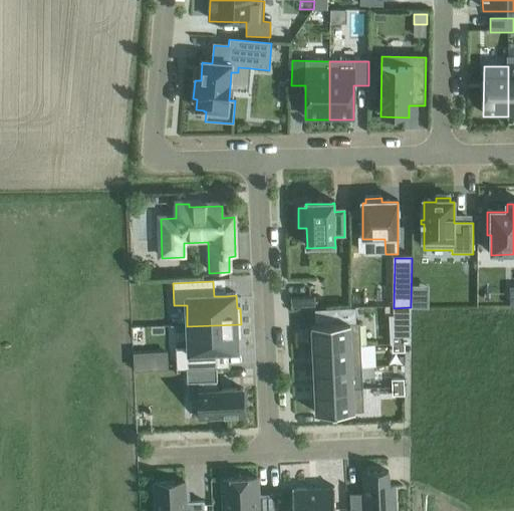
[(328,304),(327,296),(300,297),(301,305),(328,304)]
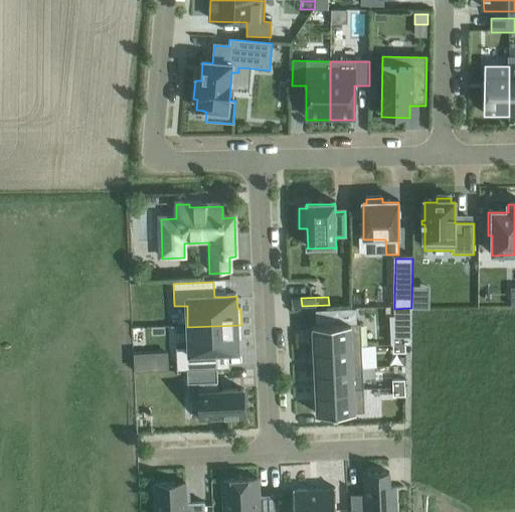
[(188,349),(176,349),(177,372),(187,371),(217,370),(216,355),(228,354),(238,354),(238,341),(241,341),(241,325),(187,327),(188,349)]
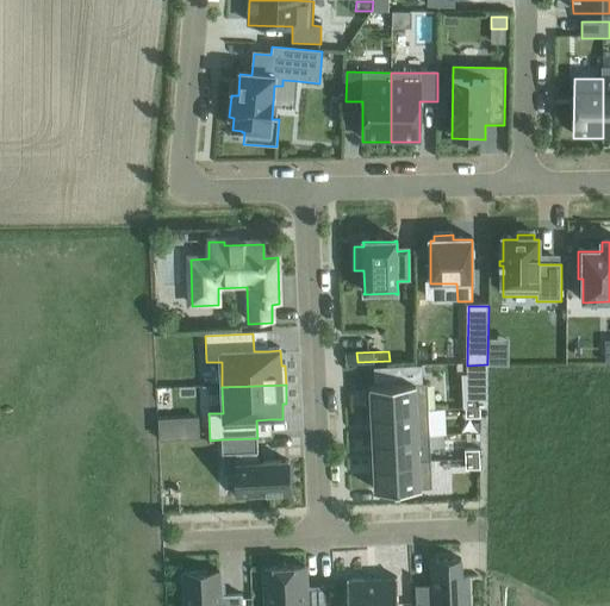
[(427,385),(371,388),(372,414),(428,412),(427,385)]
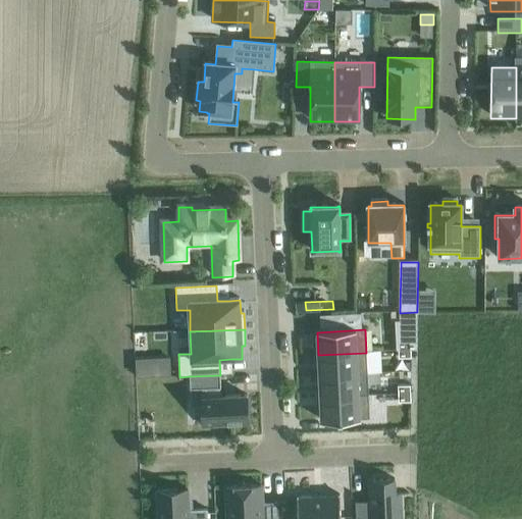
[(410,343),(398,344),(399,352),(411,351),(410,343)]
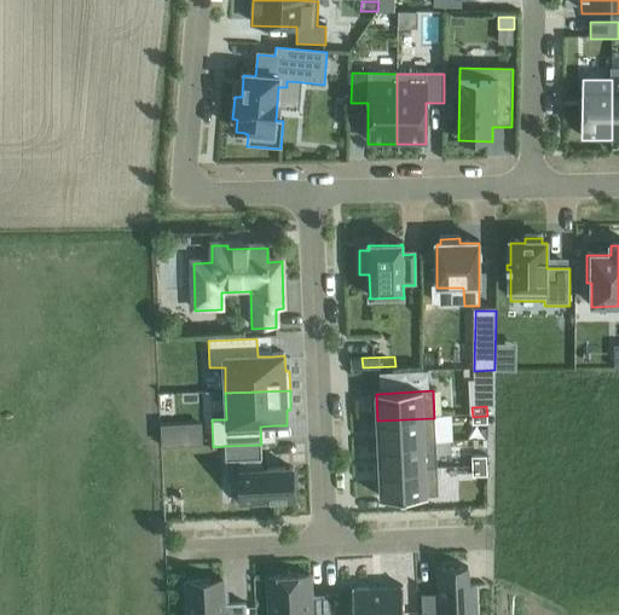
[(487,416),(473,417),(473,427),(487,425),(487,416)]
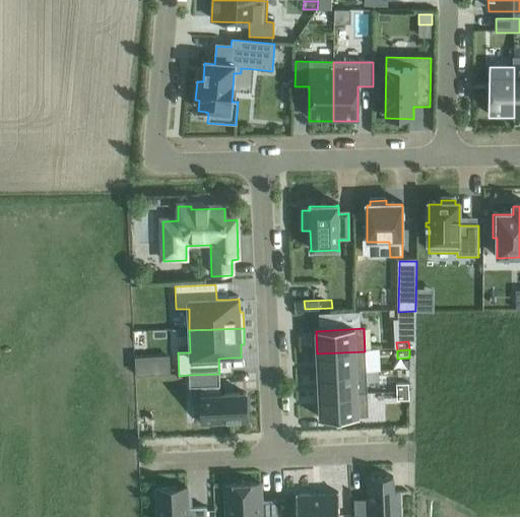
[(365,351),(317,353),(318,376),(356,374),(356,375),(366,374),(365,351)]
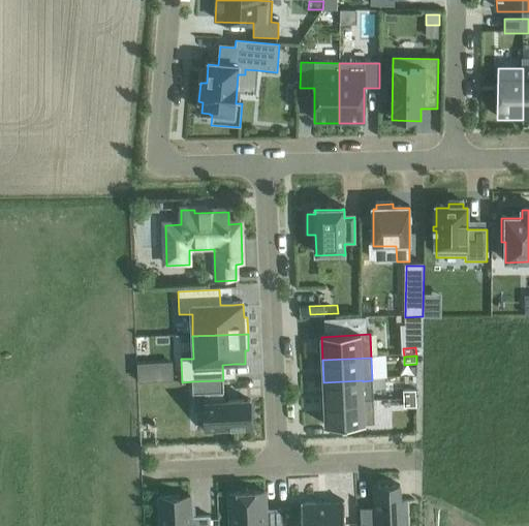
[(172,364),(136,366),(137,384),(172,382),(172,364)]
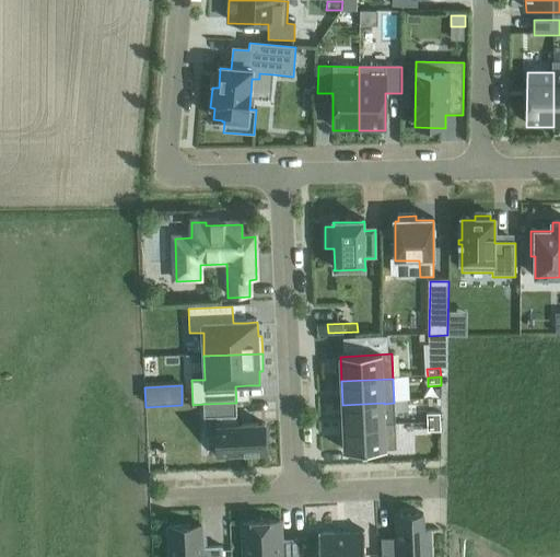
[(236,403),(203,404),(203,419),(216,418),(217,438),(218,459),(266,456),(265,426),(236,427),(236,417),(237,417),(236,403)]
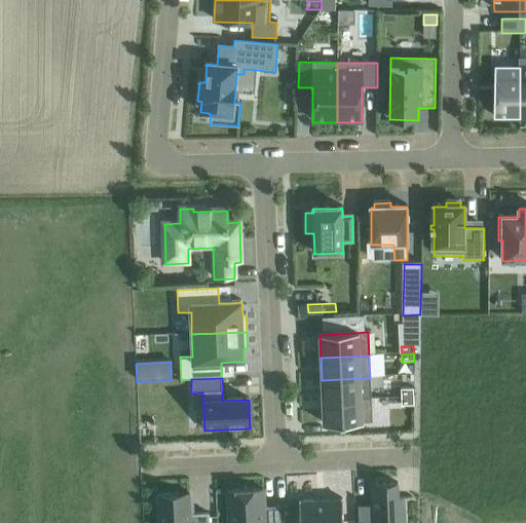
[(361,378),(322,380),(323,402),(362,401),(362,400),(361,379),(361,378)]
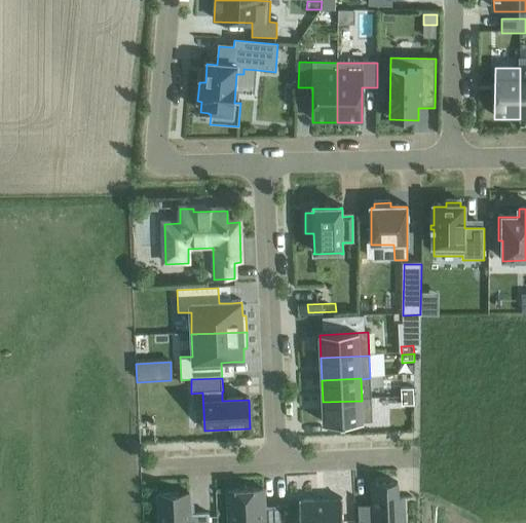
[(413,389),(401,390),(401,399),(413,398),(413,389)]
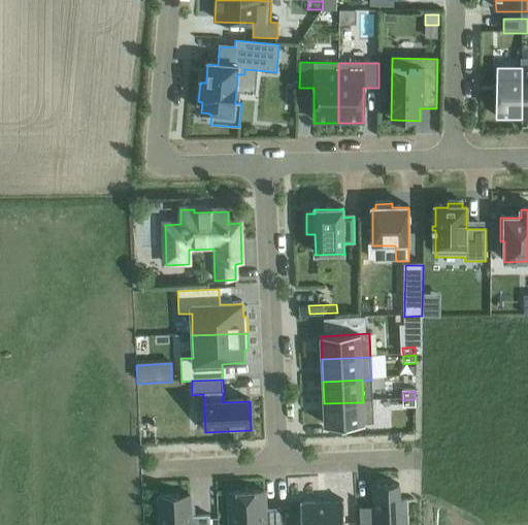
[(415,399),(402,400),(403,408),(416,407),(415,399)]
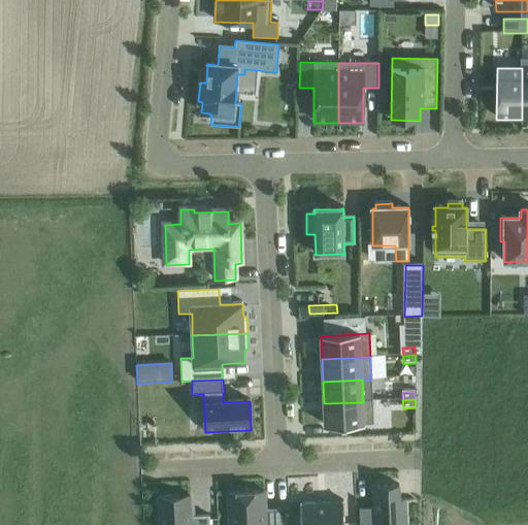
[(363,402),(324,403),(325,427),(373,425),(372,400),(363,401),(363,402)]
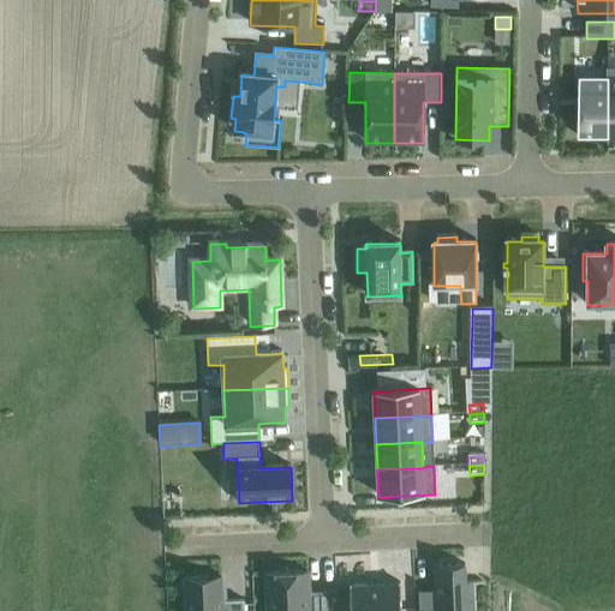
[(431,592),(415,592),(416,610),(466,610),(466,598),(470,598),(470,582),(463,583),(461,567),(431,568),(431,592)]
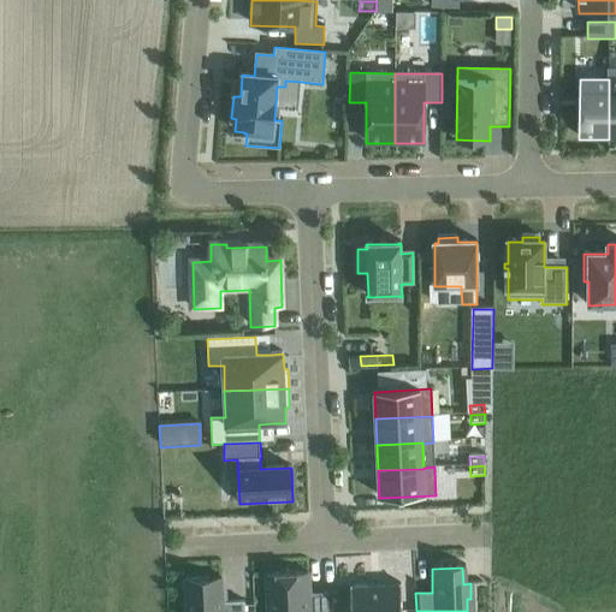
[(308,575),(267,576),(268,611),(326,611),(326,594),(325,594),(325,600),(313,601),(313,595),(309,595),(308,575)]
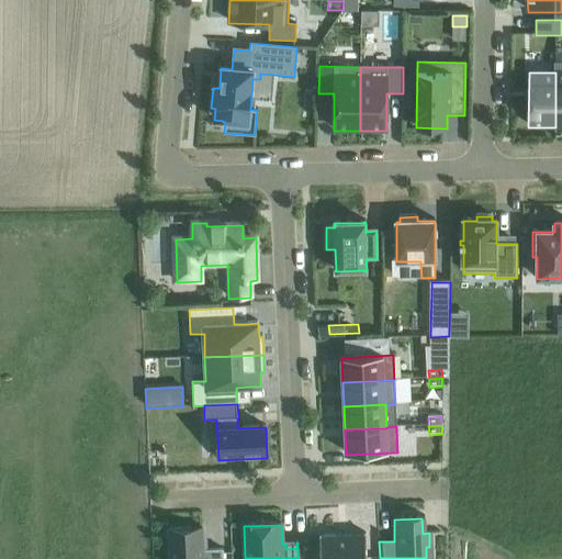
[(202,529),(169,530),(170,558),(223,558),(223,550),(203,551),(202,529)]
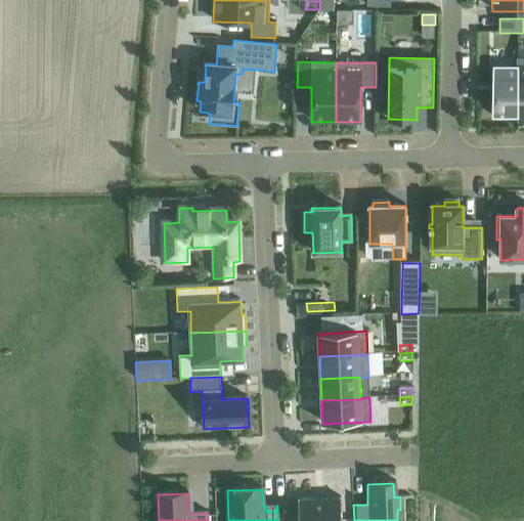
[(342,520),(341,498),(298,501),(299,520),(342,520)]
